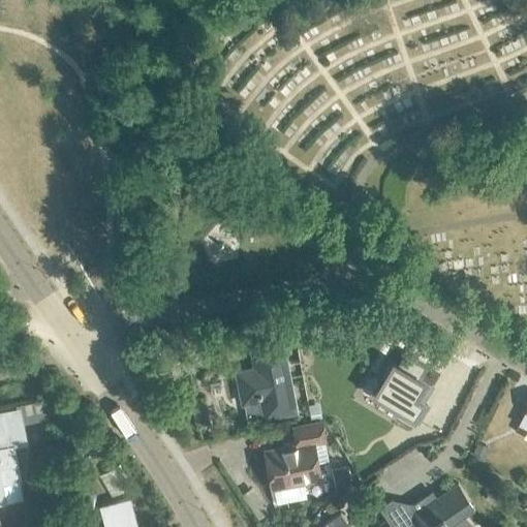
[(265,421),(297,414),(283,345),(257,350),(261,369),(237,373),(243,406),(261,402),(265,421)]
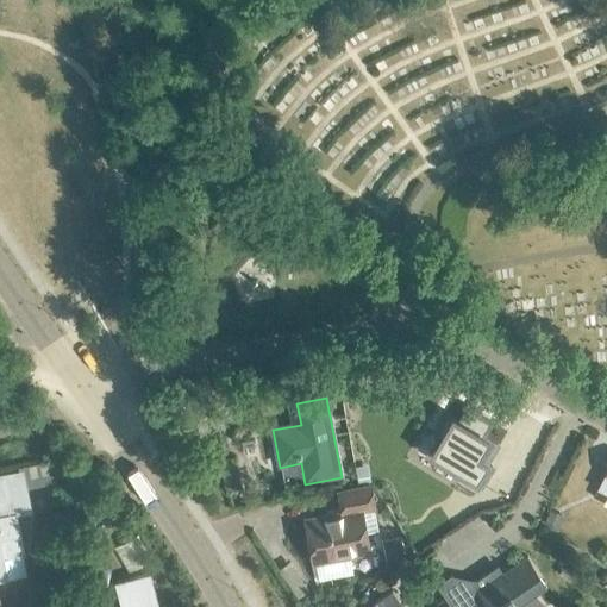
[(442,439),(431,456),(480,483),(490,465),(477,458),(488,440),(482,437),(490,424),(468,411),(461,424),(448,418),(436,436),(442,439)]
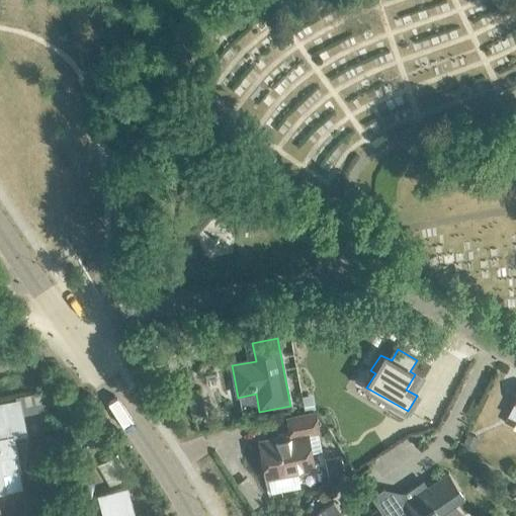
[(0,494),(6,494),(6,493),(22,491),(19,474),(20,474),(14,440),(26,438),(22,417),(49,413),(53,392),(15,398),(18,413),(0,416),(0,494)]
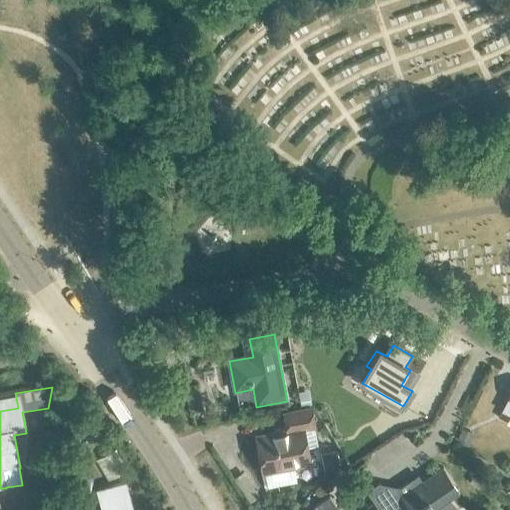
[(509,396),(501,413),(509,417),(509,396)]
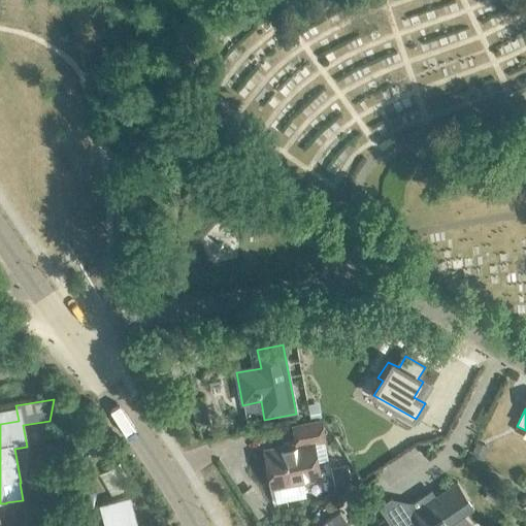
[(265,452),(272,488),(321,480),(315,444),(325,441),(322,423),(294,428),(297,446),(265,452)]
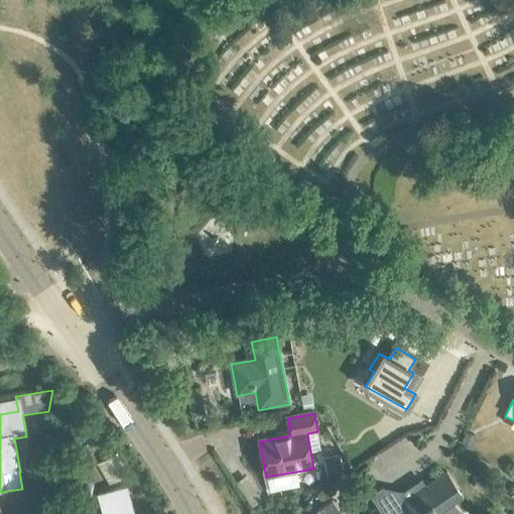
[(463,513),(454,501),(463,495),(447,473),(426,488),(423,483),(412,490),(410,488),(403,493),(382,490),(370,497),(380,512),(378,513),(463,513)]
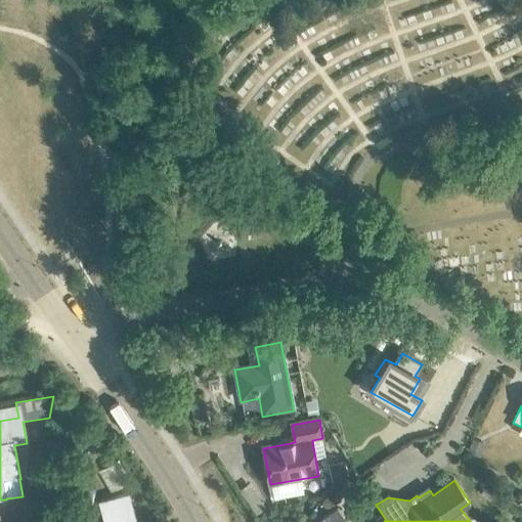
[(135,521),(129,496),(98,505),(102,521),(135,521)]
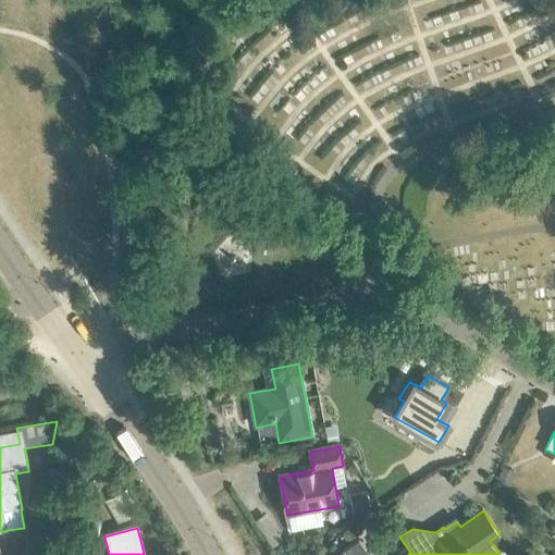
[(369,554),(359,541),(338,554),(369,554)]
